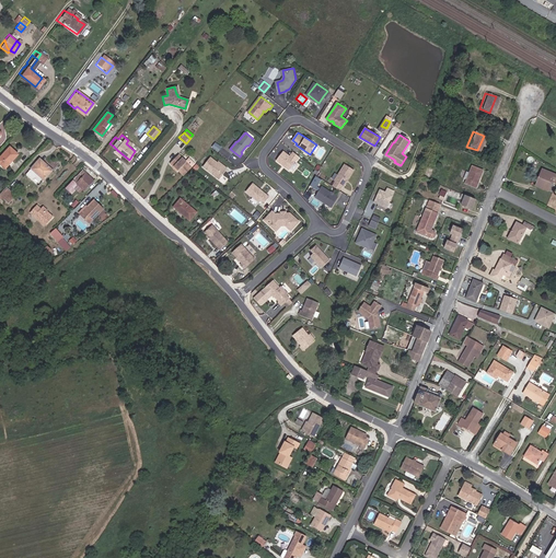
[(8,160),(9,161),(14,154),(7,148),(0,154),(0,166),(1,167),(8,160)]
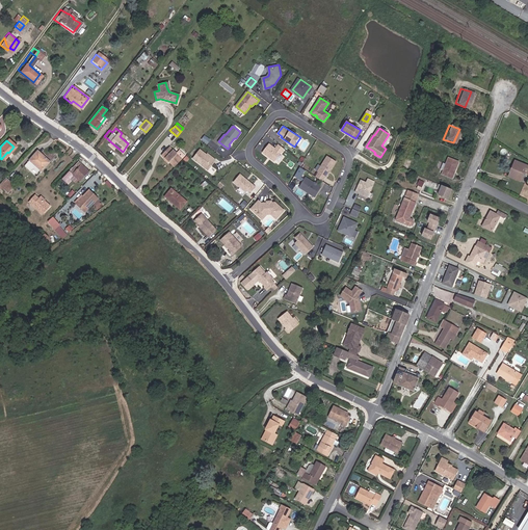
[(285,149),(279,143),(275,148),(269,142),(262,152),(269,157),(269,156),(270,157),(271,158),(274,161),(285,149)]
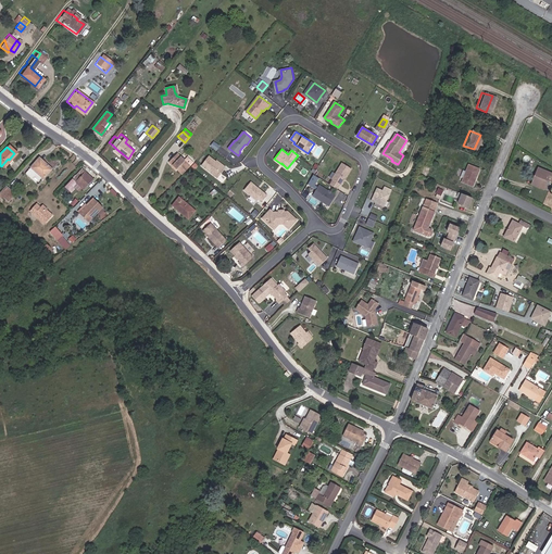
[(182,174),(190,166),(176,153),(167,163),(171,167),(173,165),(182,174)]
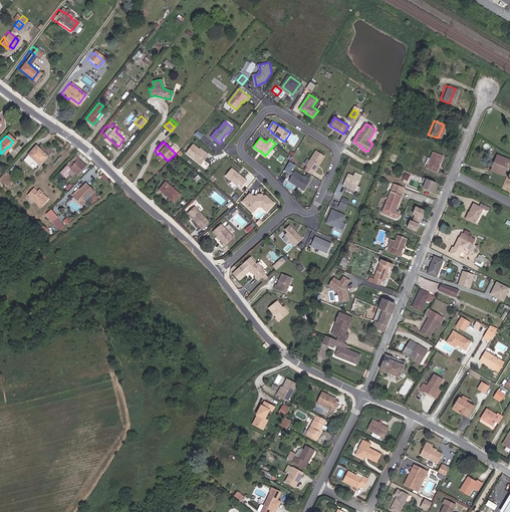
[(201,164),(209,154),(206,152),(205,153),(200,149),(193,144),(186,153),(201,164)]
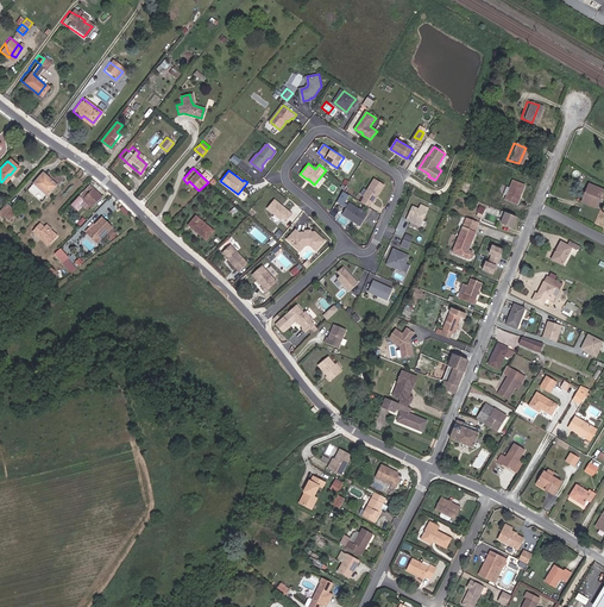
[(30,183),(43,196),(58,180),(51,173),(45,179),(39,173),(30,183)]
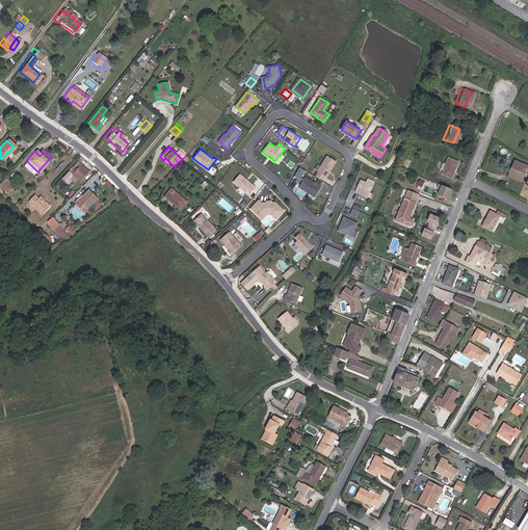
[(327,177),(337,161),(328,155),(322,164),(318,162),(314,168),(319,171),(316,176),(322,181),(325,176),(327,177)]
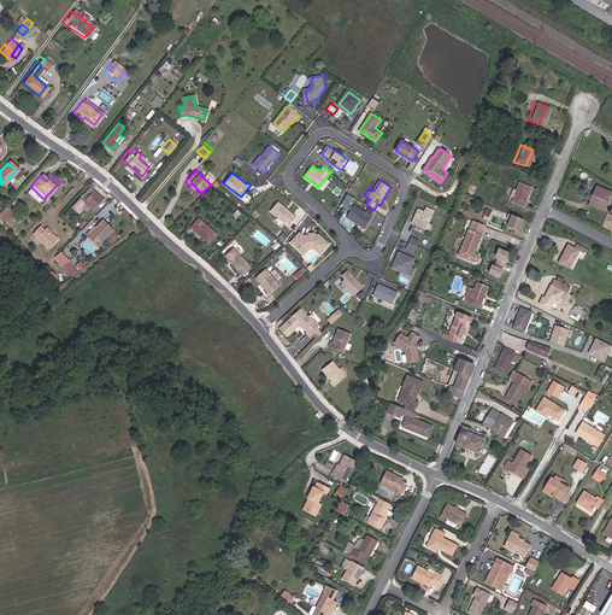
[(510,200),(522,205),(529,188),(517,183),(515,187),(512,186),(508,194),(512,195),(510,200)]
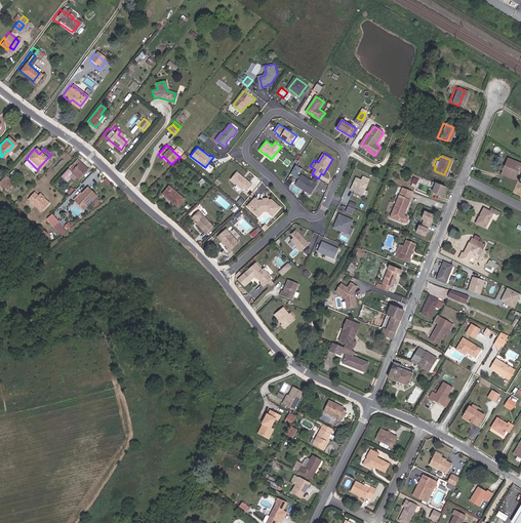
[(514,170),(517,172),(520,165),(507,159),(504,165),(506,166),(502,175),(510,179),(514,170)]
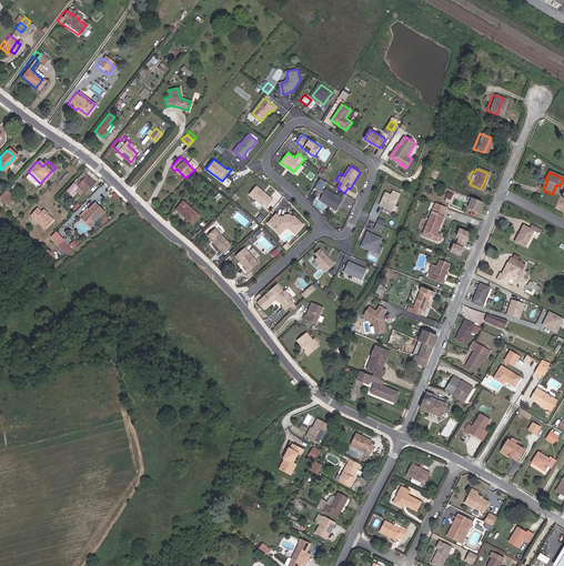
[(77,187),(82,193),(93,182),(83,173),(66,191),(67,193),(66,194),(68,196),(70,194),(73,190),(77,187)]
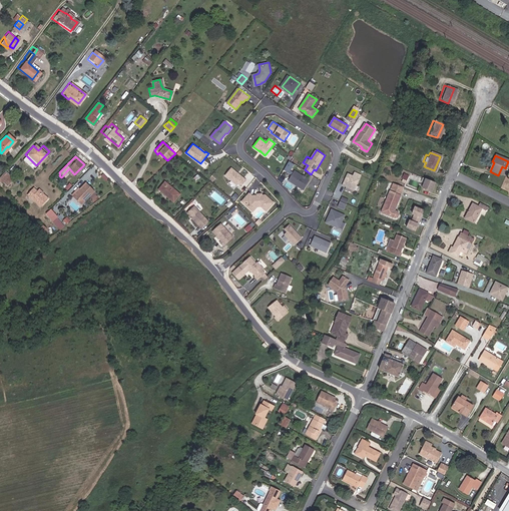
[(286,171),(292,162),(285,158),(280,167),(286,171)]
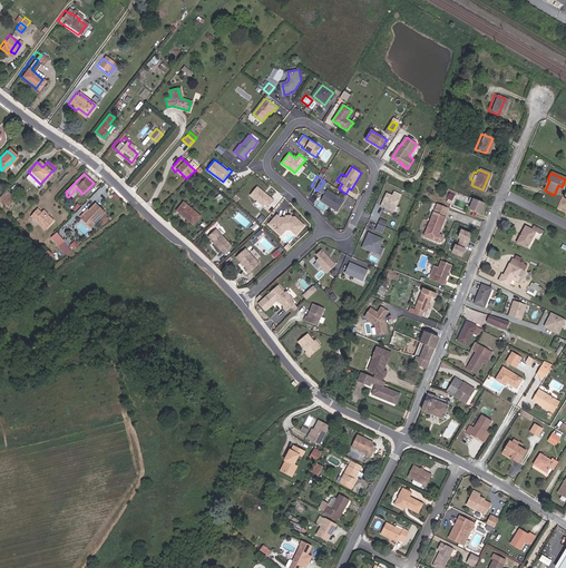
[(264,192),(257,186),(251,194),(264,206),(266,203),(270,206),(274,199),(267,194),(265,194),(264,193),(264,192)]
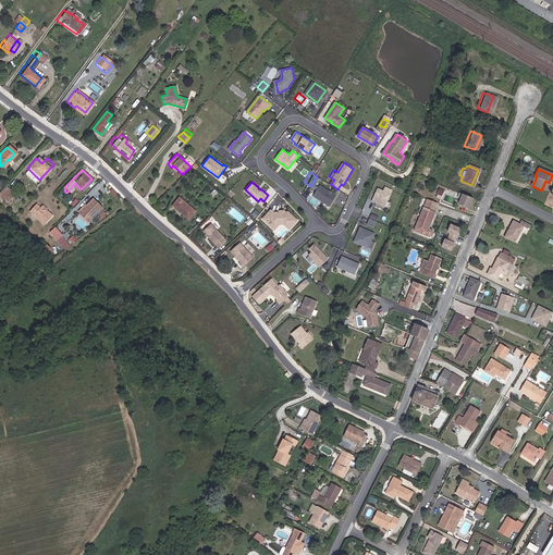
[(330,206),(336,196),(332,193),(331,194),(330,193),(330,192),(319,185),(312,195),(330,206)]
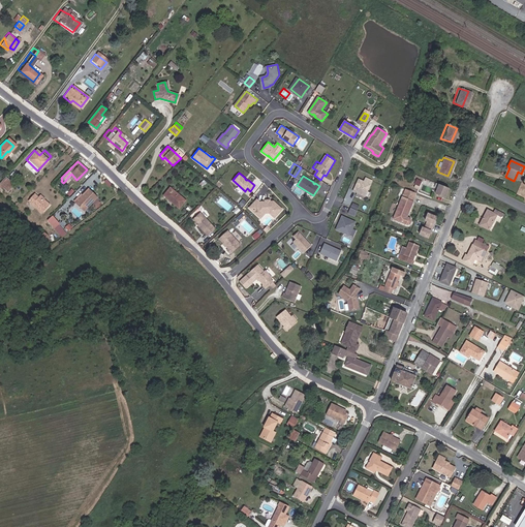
[(365,196),(372,181),(366,178),(364,181),(359,179),(353,190),(365,196)]
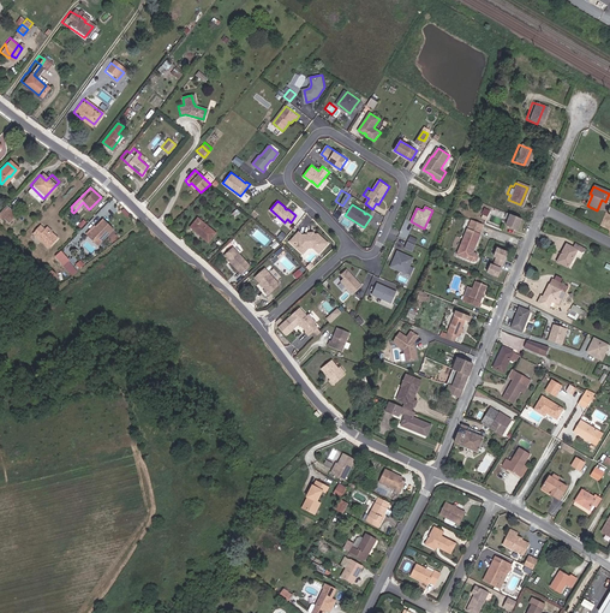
[(0,228),(12,215),(7,210),(0,218),(0,228)]
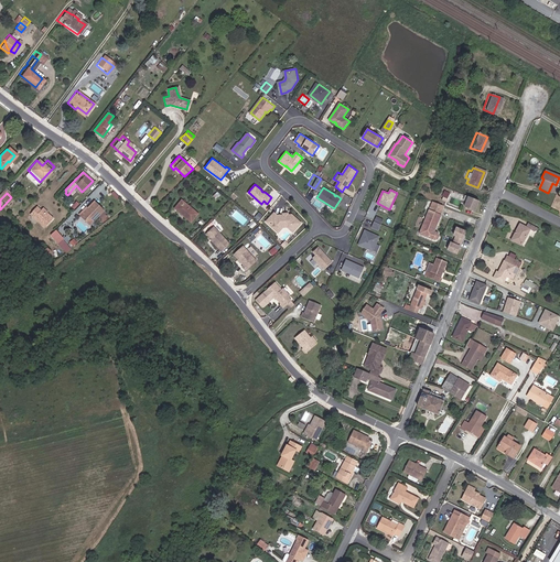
[(472,209),(476,200),(465,195),(461,206),(472,209)]
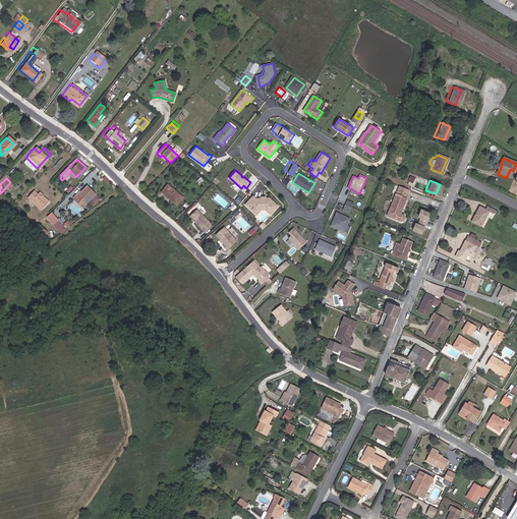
[(94,194),(97,192),(89,184),(85,186),(94,194)]
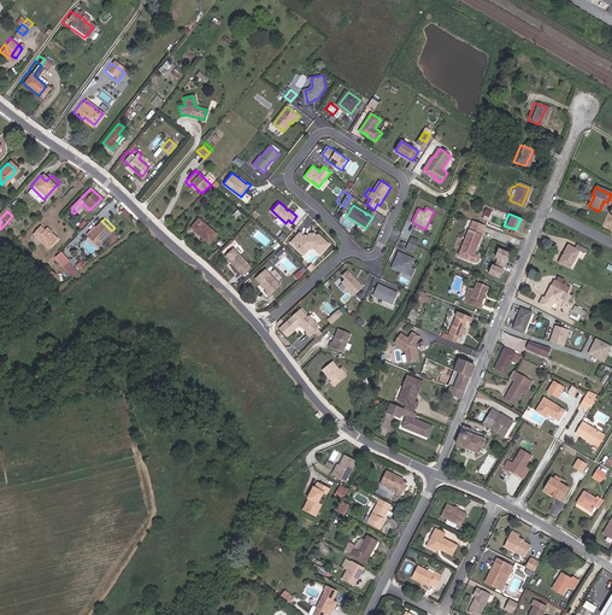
[(190,229),(209,244),(216,235),(198,220),(190,229)]
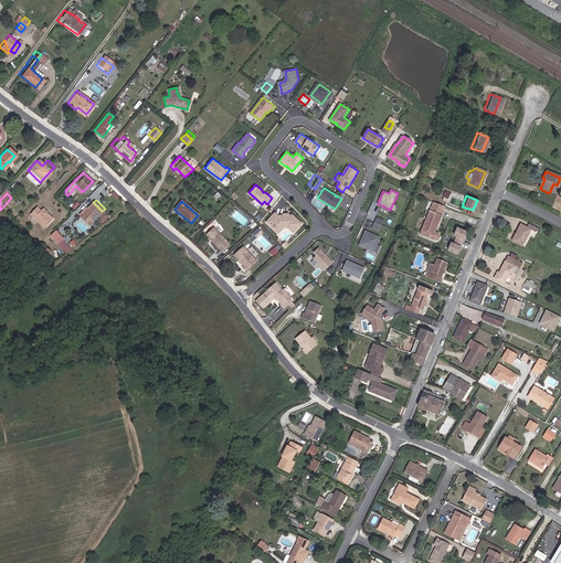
[(94,215),(95,216),(102,211),(93,202),(88,206),(80,214),(86,222),(94,215)]
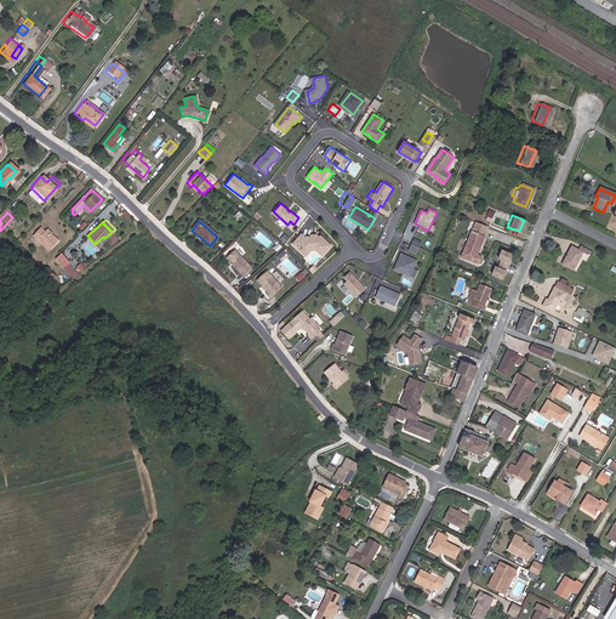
[(85,233),(87,236),(97,227),(95,223),(85,233)]
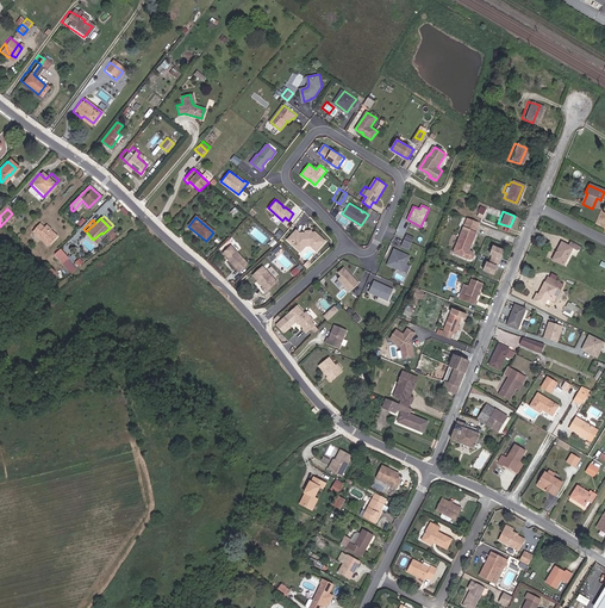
[(469,253),(467,252),(476,224),(465,219),(451,253),(466,259),(469,259),(471,258),(472,255),(471,254),(469,253)]
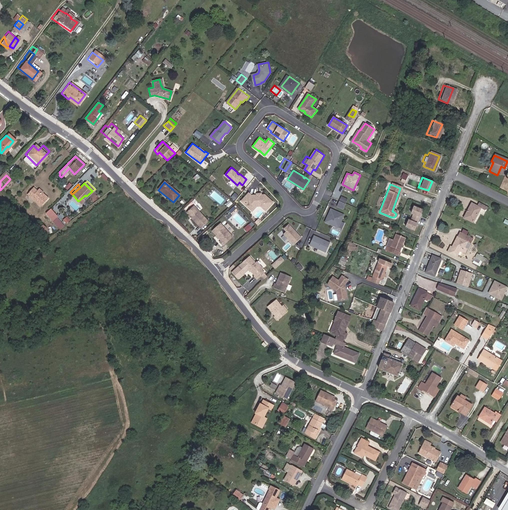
[(38,197),(39,196),(41,193),(36,189),(33,193),(38,197)]
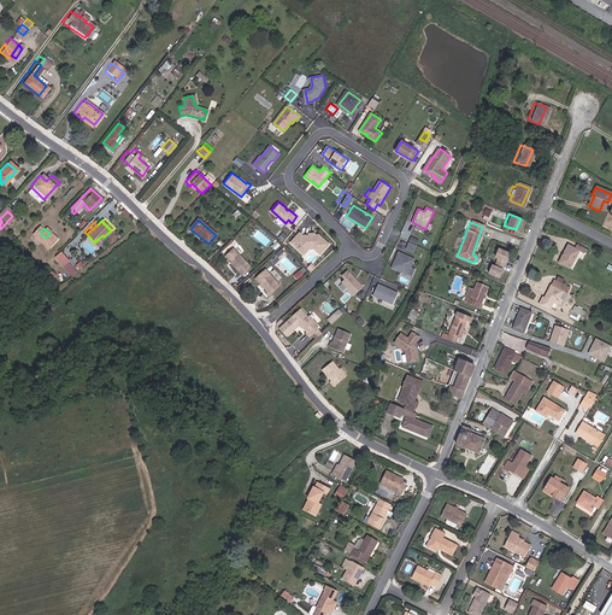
[(47,253),(56,244),(47,236),(46,238),(40,233),(35,229),(29,236),(47,253)]
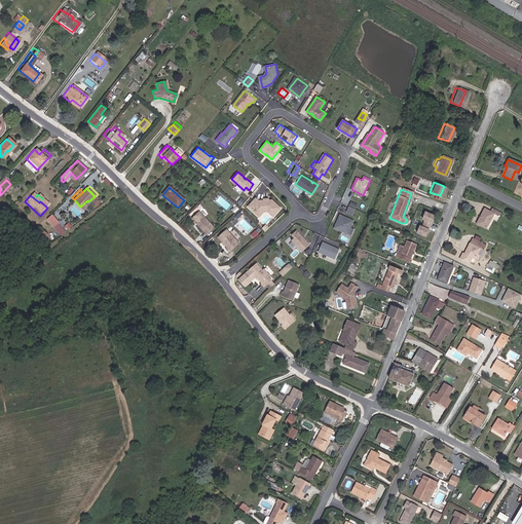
[(281,207),(271,198),(267,198),(267,199),(264,200),(264,199),(260,199),(260,200),(259,200),(255,197),(249,206),(252,209),(254,207),(262,214),(264,211),(268,210),(273,215),(281,207)]
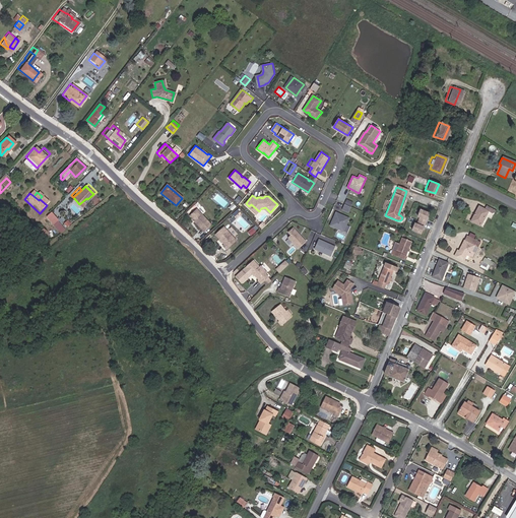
[(486,211),(491,213),(493,208),(485,205),(482,208),(477,206),(472,214),(474,215),(471,221),(478,225),(486,211)]
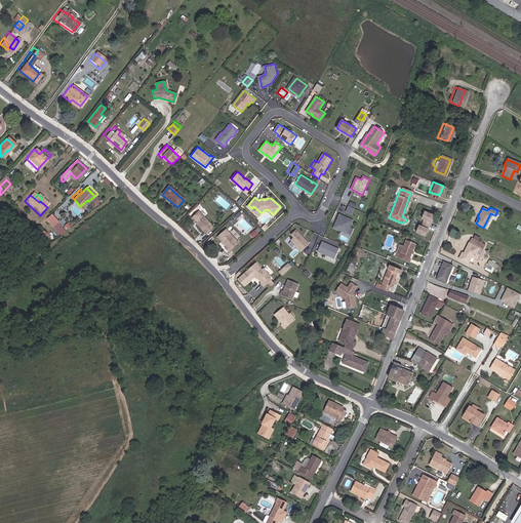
[(205,233),(212,226),(197,210),(190,216),(205,233)]
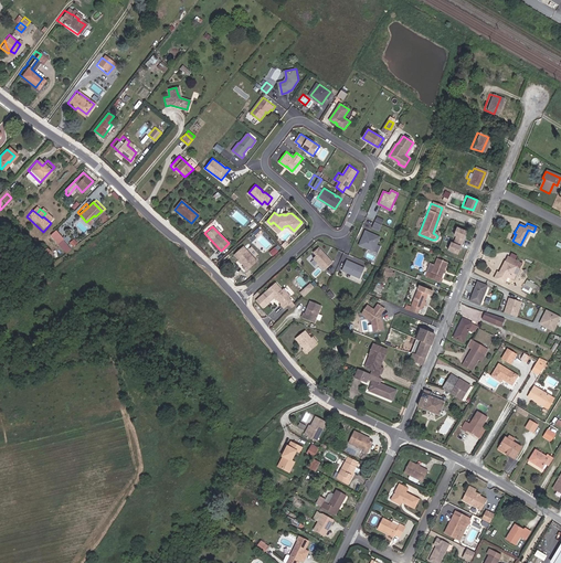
[(455,254),(464,231),(455,227),(452,235),(454,236),(451,244),(448,243),(446,251),(455,254)]
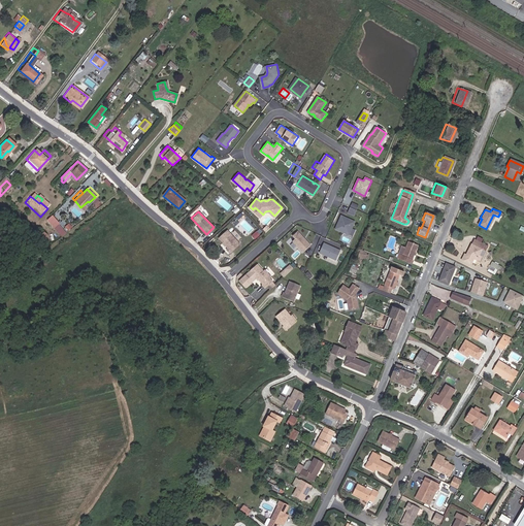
[(56,227),(62,223),(54,215),(48,219),(56,227)]
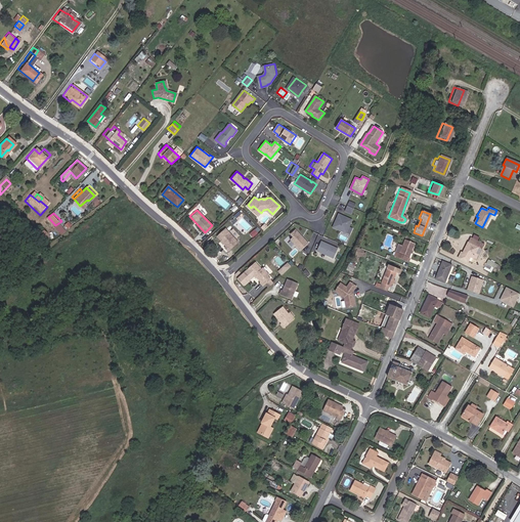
[(346,232),(352,220),(339,214),(336,221),(337,221),(336,223),(335,222),(333,227),(346,232)]
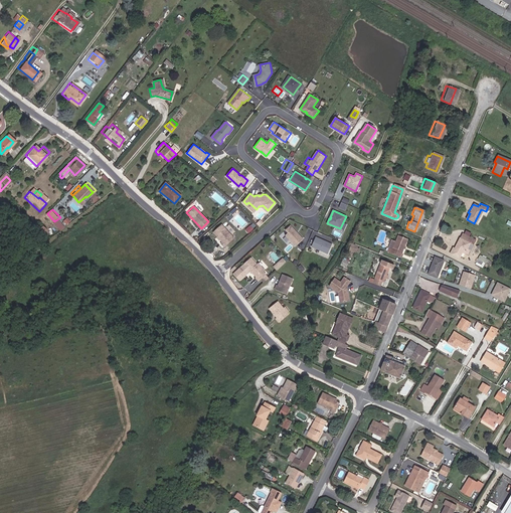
[(297,231),(291,225),(286,229),(288,232),(286,235),(296,246),(304,238),(298,233),(297,232),(297,231)]
